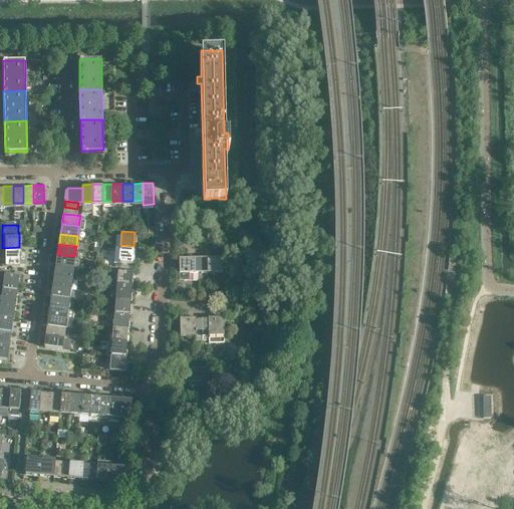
[(133,261),(134,246),(120,245),(119,259),(120,260),(133,261)]
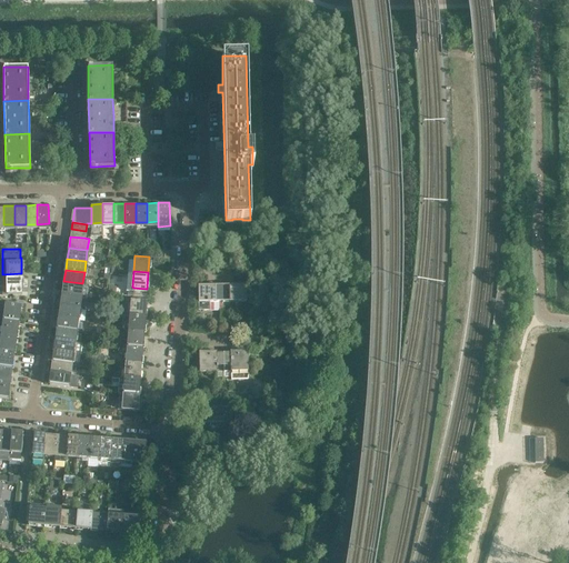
[(22,289),(21,273),(2,274),(2,282),(7,282),(8,289),(22,289)]
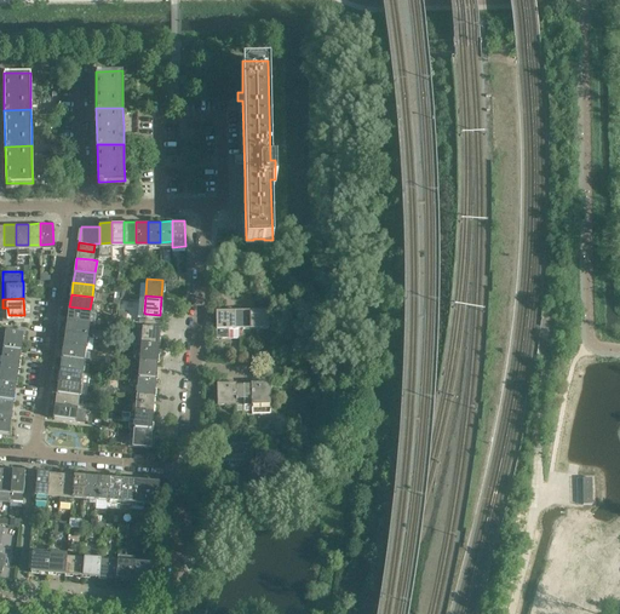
[(269,323),(269,305),(258,307),(258,309),(254,309),(254,308),(254,307),(253,307),(252,307),(242,307),(242,325),(269,323)]
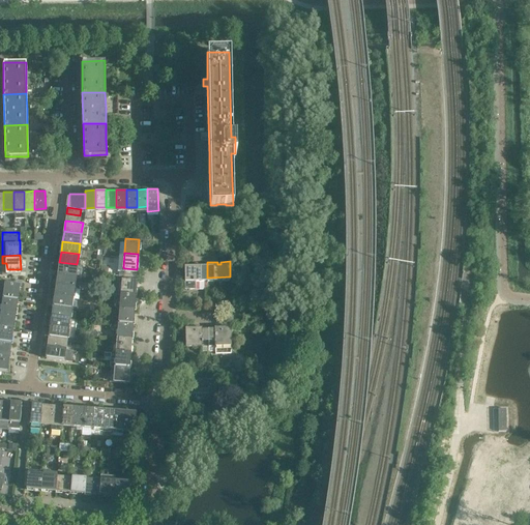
[(76,274),(77,264),(59,262),(58,271),(76,274)]
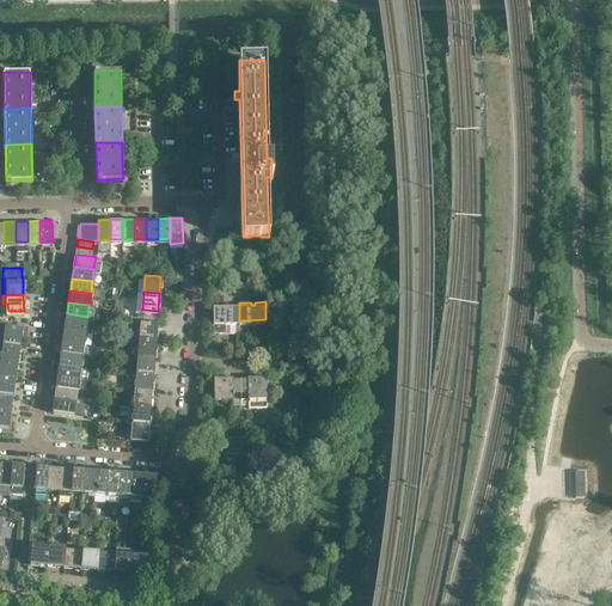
[(239,320),(239,303),(230,303),(228,303),(227,303),(227,304),(226,304),(226,305),(224,305),(224,303),(213,303),(213,320),(239,320)]
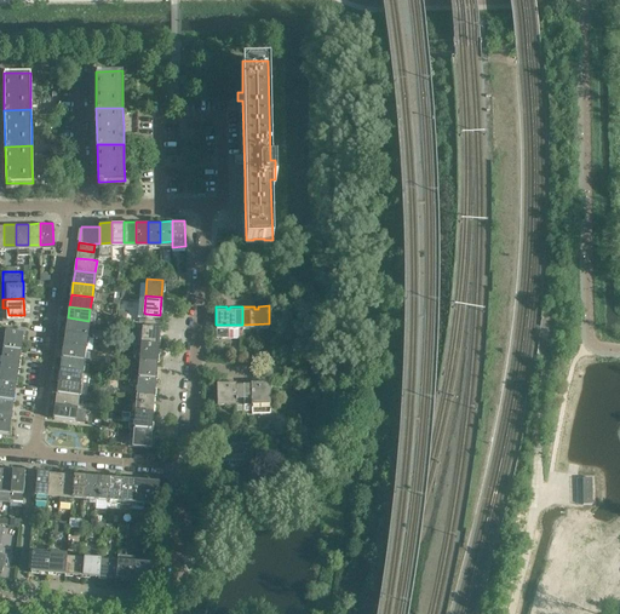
[(86,333),(89,321),(68,317),(65,330),(86,333)]
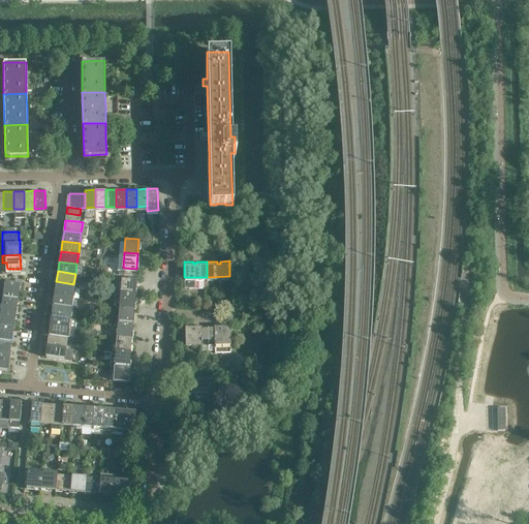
[(132,276),(123,276),(122,275),(121,290),(134,291),(135,277),(132,276)]
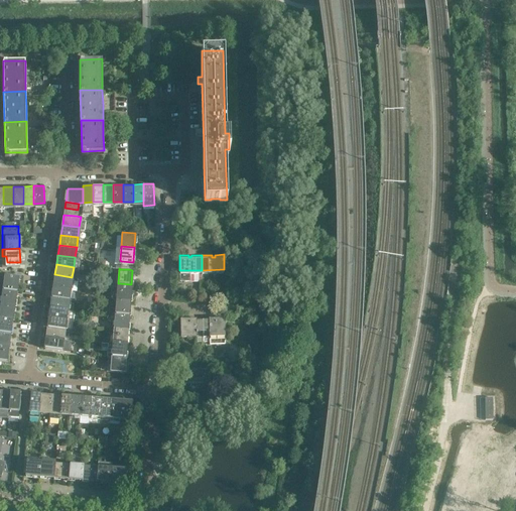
[(16,288),(18,274),(5,272),(3,286),(16,288)]
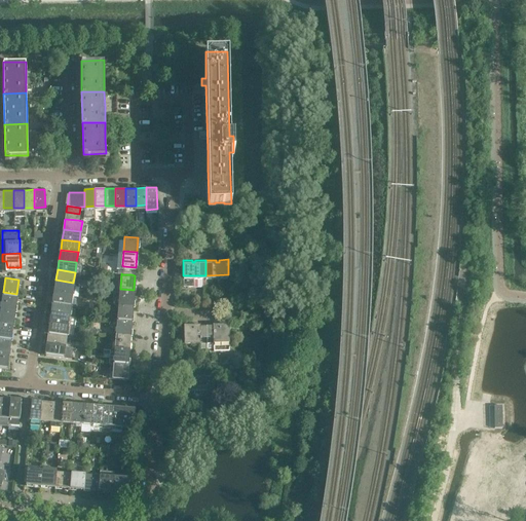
[(72,293),(73,283),(55,280),(54,290),(72,293)]
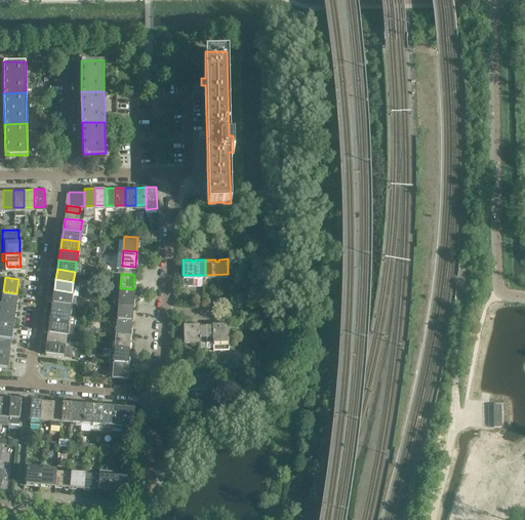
[(132,304),(133,289),(120,288),(119,303),(132,304)]
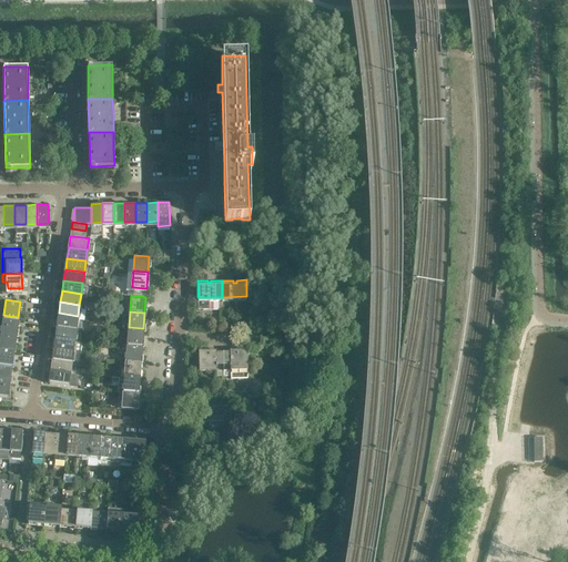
[(75,326),(78,316),(59,313),(58,324),(75,326)]
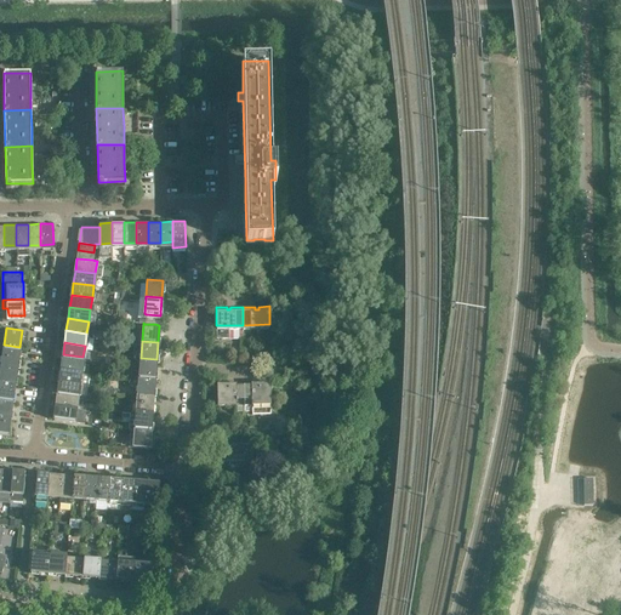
[(17,364),(20,347),(4,345),(1,362),(17,364)]
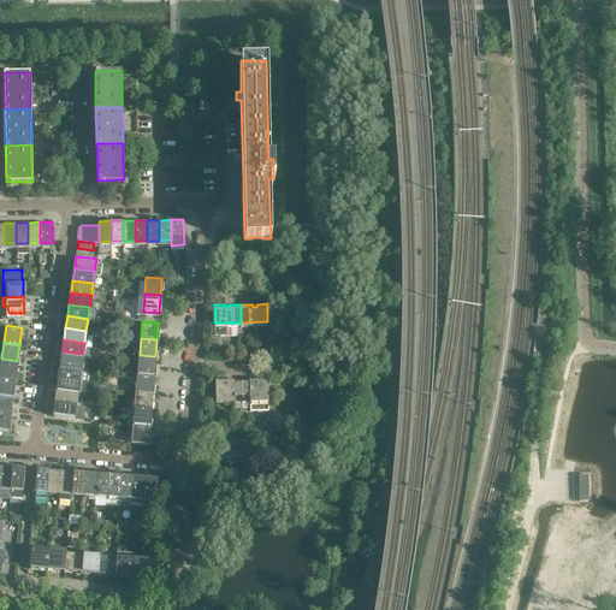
[(81,366),(82,354),(63,351),(60,363),(81,366)]
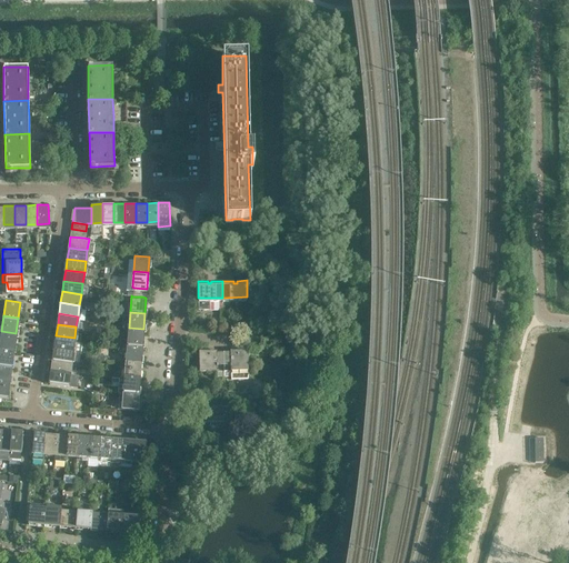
[(142,344),(143,329),(129,328),(128,343),(142,344)]
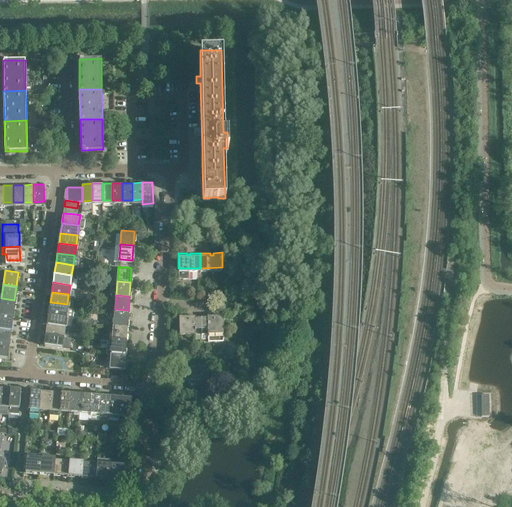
[(0,312),(12,314),(14,300),(1,298),(0,306),(0,312)]
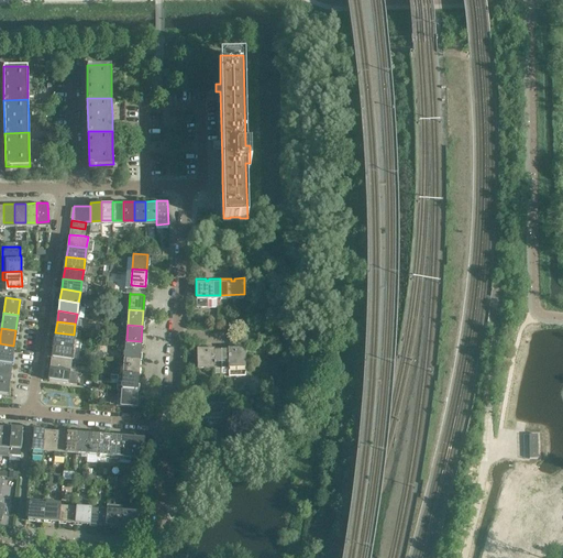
[(73,346),(74,335),(55,332),(54,343),(73,346)]
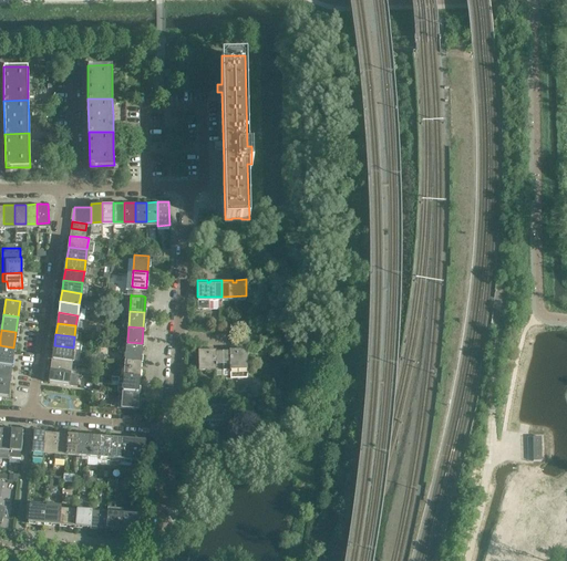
[(140,359),(142,343),(127,342),(125,356),(140,359)]
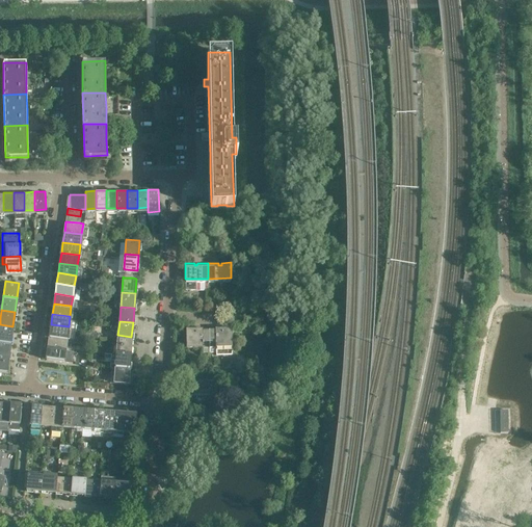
[(0,339),(10,341),(12,326),(0,324),(0,339)]
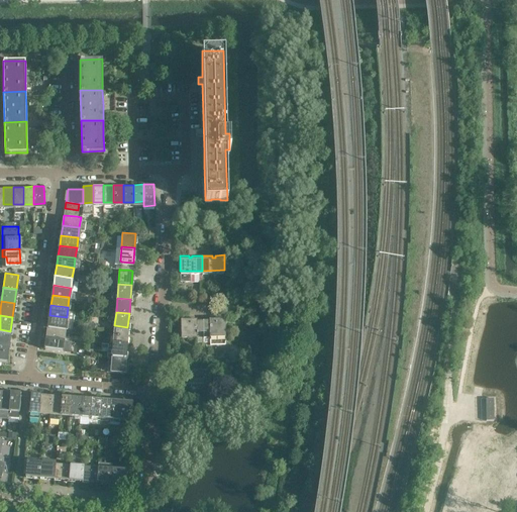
[(65,327),(67,317),(49,315),(47,325),(65,327)]
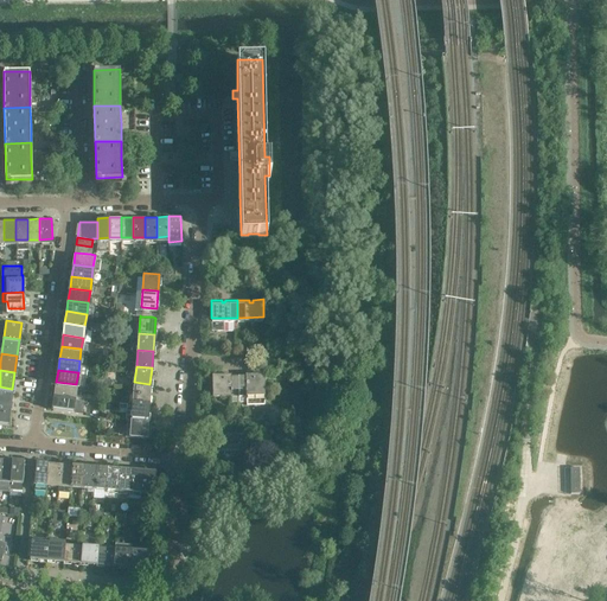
[(264,391),(264,370),(246,371),(246,372),(238,372),(238,392),(264,391)]
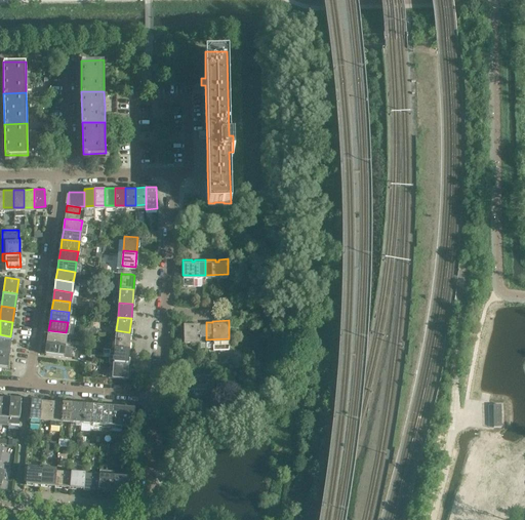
[(206,340),(206,322),(199,322),(199,321),(184,321),(184,340),(206,340)]
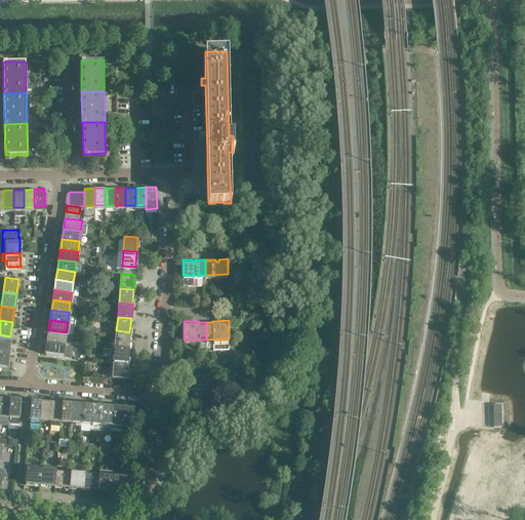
[(65,343),(66,332),(48,330),(47,341),(65,343)]
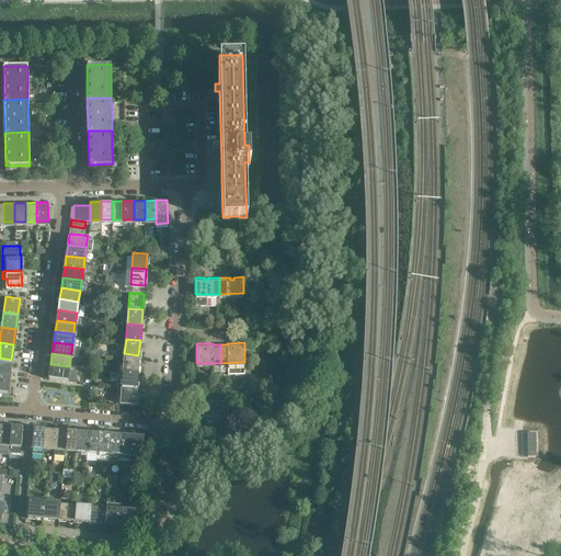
[(137,370),(138,355),(124,353),(123,369),(137,370)]
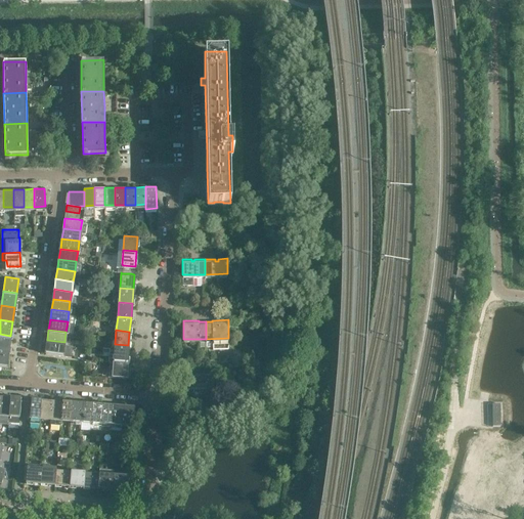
[(0,348),(8,350),(10,336),(0,334),(0,348)]
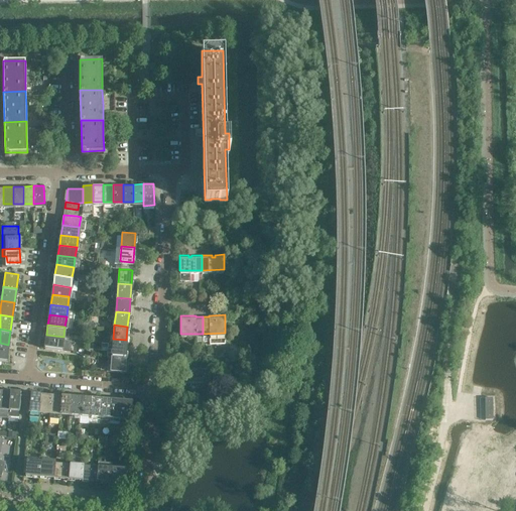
[(61,347),(63,337),(46,335),(44,345),(61,347)]
